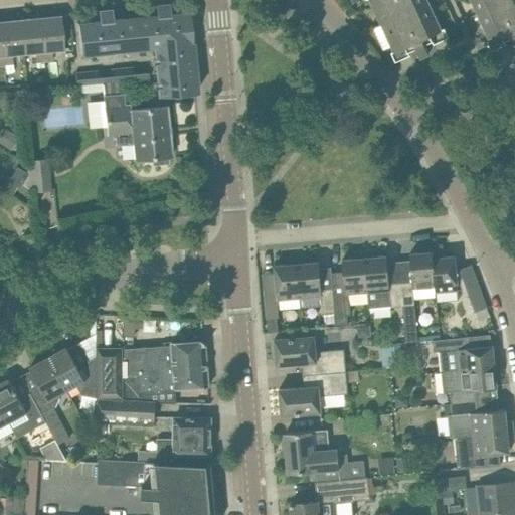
[(434,44),(446,38),(449,37),(444,28),(441,29),(427,0),(370,0),(394,51),(391,52),(395,61),(410,55),(406,46),(413,43),(416,48),(424,44),(422,39),(430,35),(434,44)]
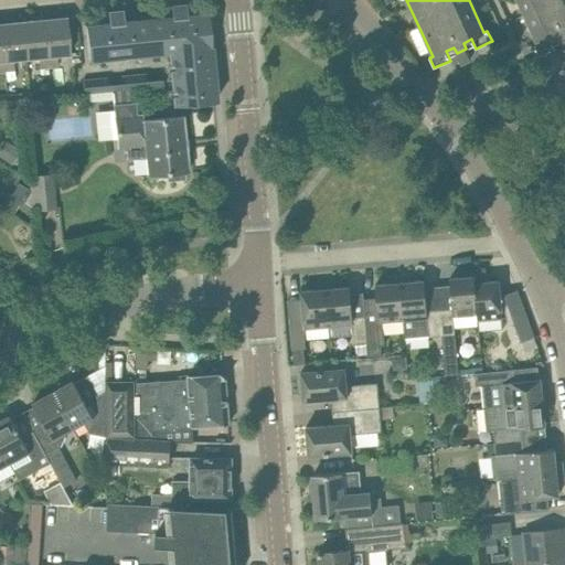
[(564,0),(516,0),(537,44),(534,45),(540,55),(555,49),(551,39),(560,35),(562,41),(564,39),(564,0)]
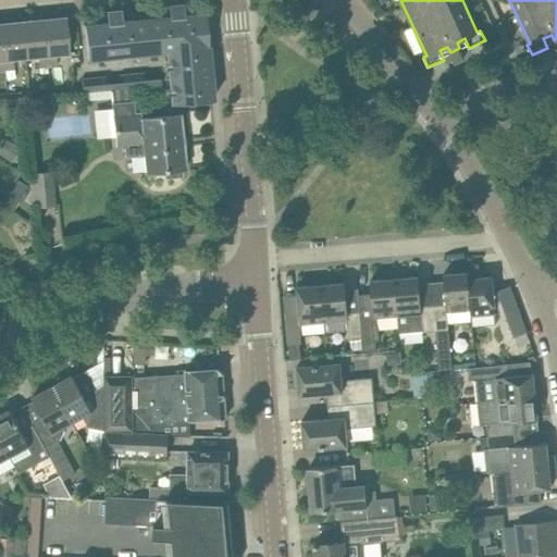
[(213,99),(205,13),(84,25),(87,60),(166,52),(171,103),(213,99)]
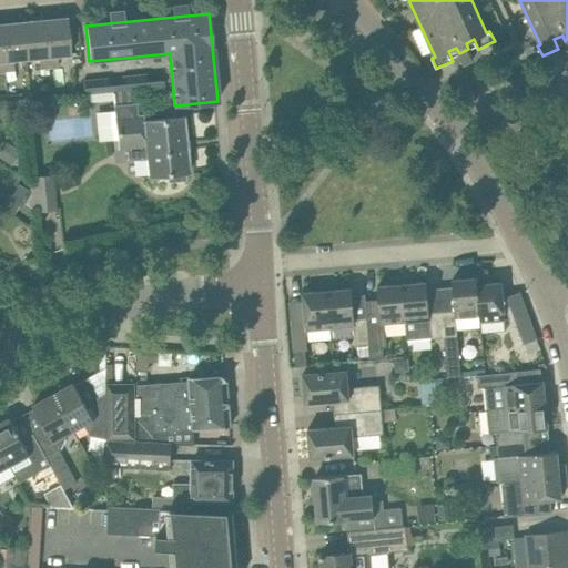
[(70,54),(67,17),(44,19),(49,68),(58,67),(57,56),(70,54)]
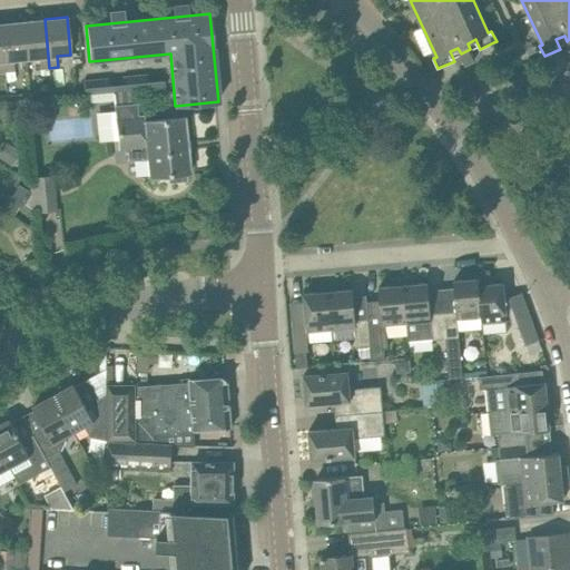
[(49,68),(45,19),(22,21),(26,59),(39,57),(40,69),(49,68)]
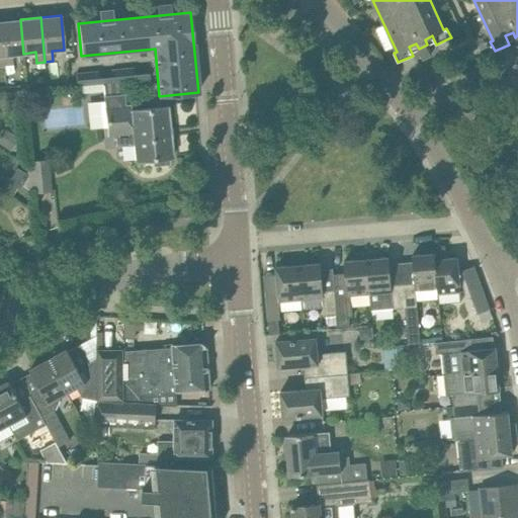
[(23,54),(20,19),(0,21),(5,66),(13,65),(12,55),(23,54)]
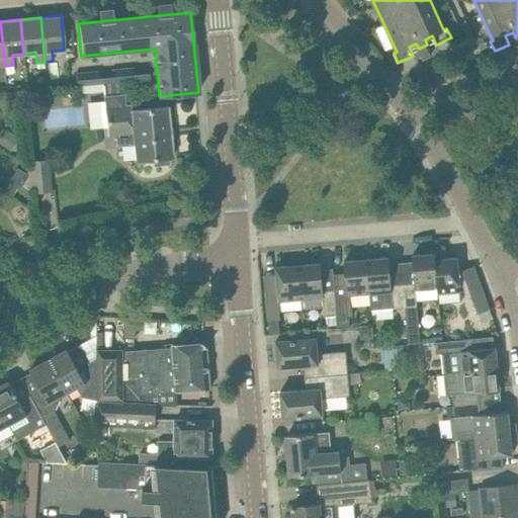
[(112,70),(114,82),(136,80),(135,68),(112,70)]
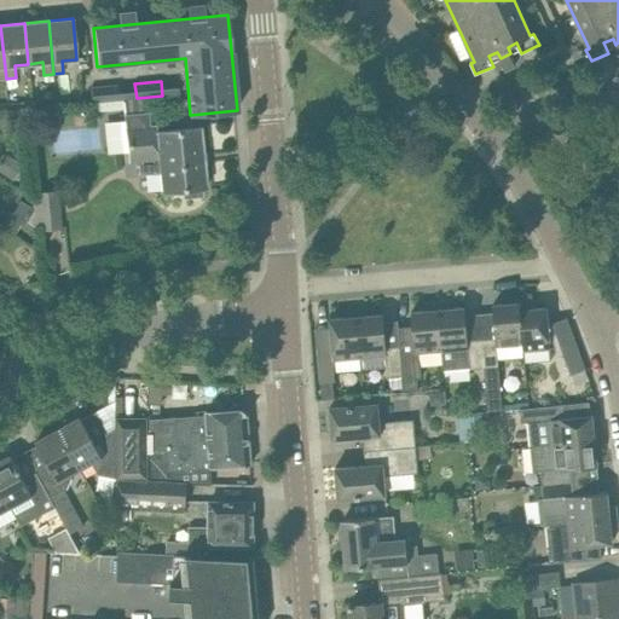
[(117,86),(92,88),(93,102),(119,99),(117,86)]
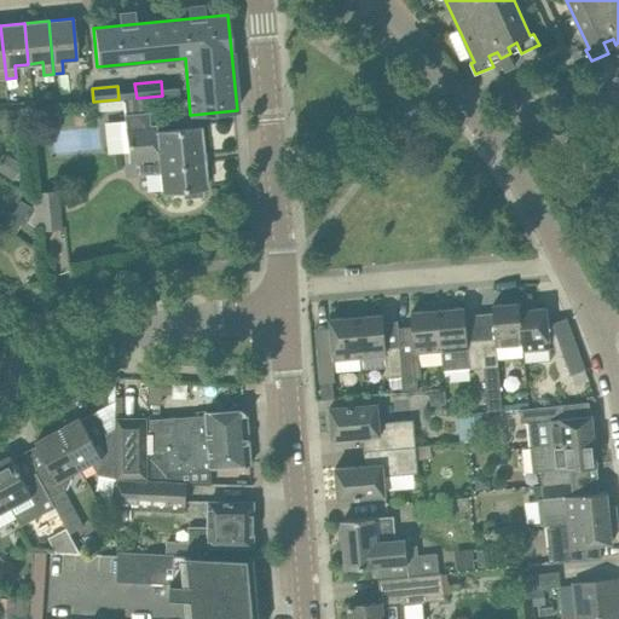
[(184,196),(201,194),(201,187),(206,187),(200,127),(156,131),(156,125),(149,126),(148,113),(123,114),(128,161),(138,160),(139,174),(160,172),(161,191),(184,190),(184,196)]
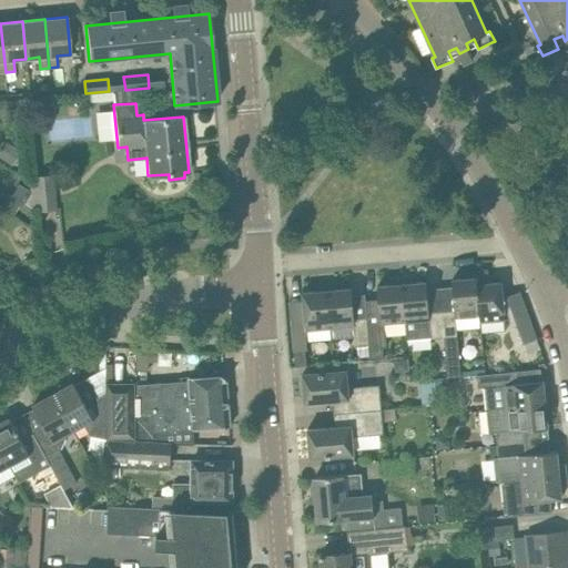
[(6,142),(0,150),(0,158),(11,165),(20,152),(6,142)]
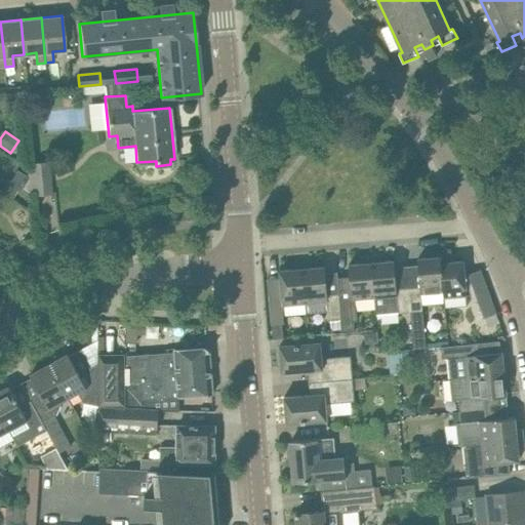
[(31,196),(53,194),(50,160),(28,162),(31,196)]
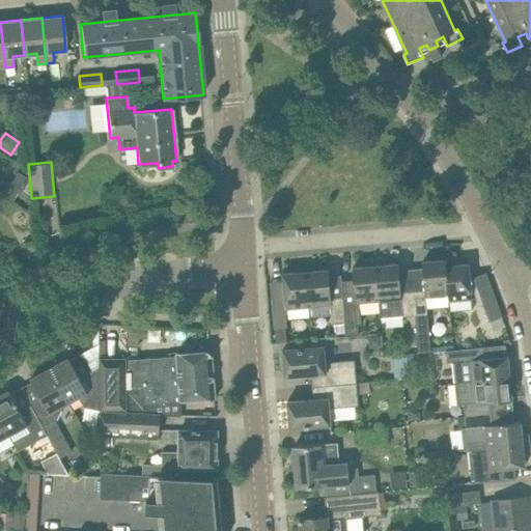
[(7,180),(0,192),(0,193),(12,200),(15,197),(20,189),(26,177),(17,172),(10,183),(7,180)]
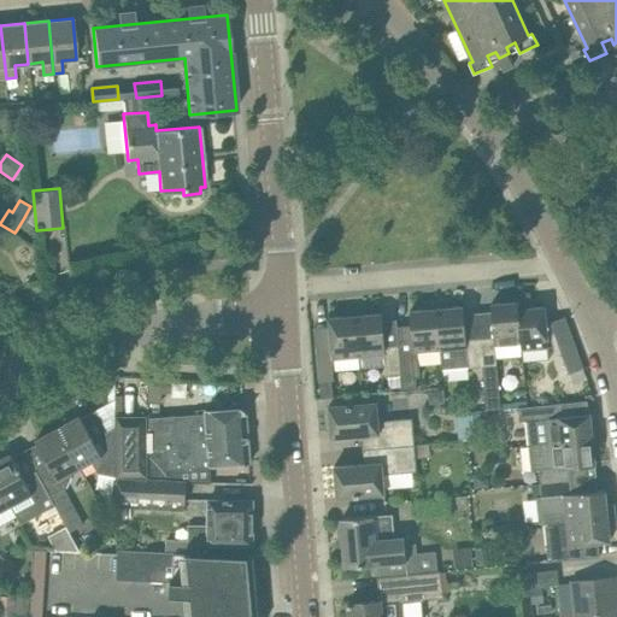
[(530,307),(529,293),(517,294),(522,350),(548,347),(545,306),(530,307)]
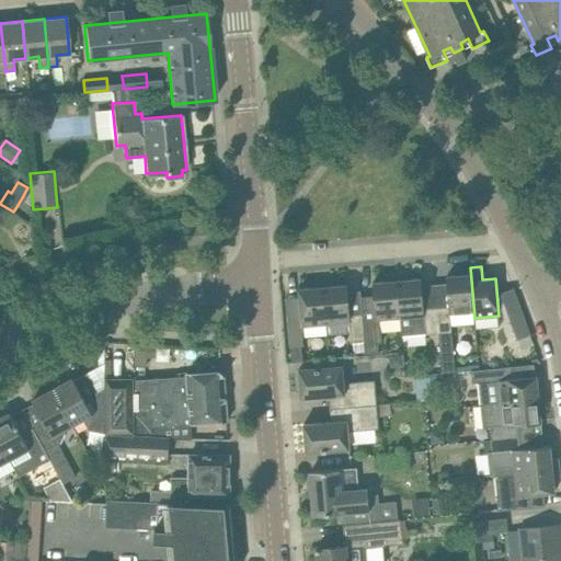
[(460,275),(447,276),(449,306),(436,307),(439,333),(453,332),(450,313),(473,311),(474,318),(470,267),(460,268),(460,275)]
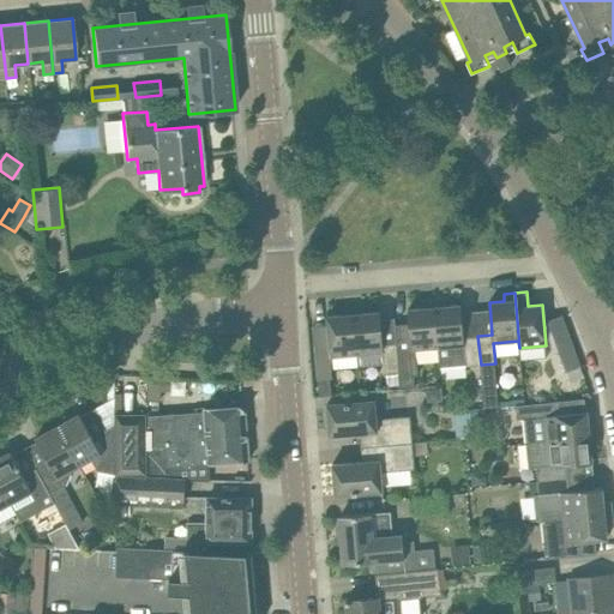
[(446,306),(445,299),(434,300),(438,348),(440,366),(465,365),(467,366),(481,365),(477,336),(464,337),(461,305),(446,306)]
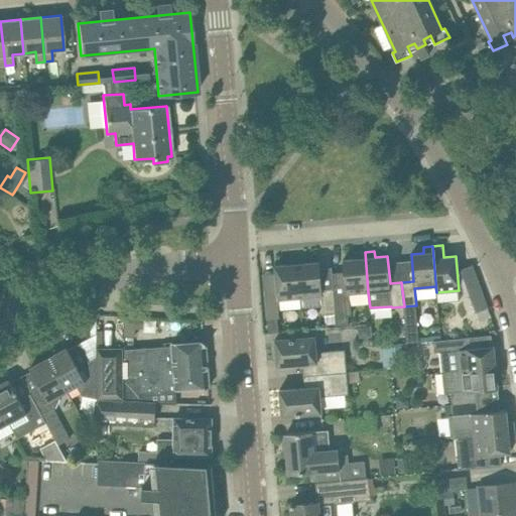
[(343,260),(344,267),(345,287),(334,288),(336,312),(337,326),(348,325),(347,314),(351,314),(349,293),(368,292),(365,252),(355,253),(356,258),(343,260)]
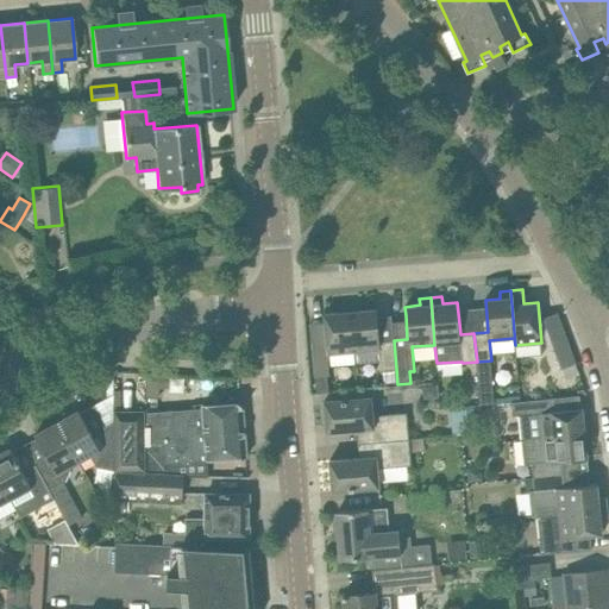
[(325,313),(327,346),(313,347),(315,376),(330,375),(328,353),(355,351),(350,303),(339,305),(339,312),(325,313)]
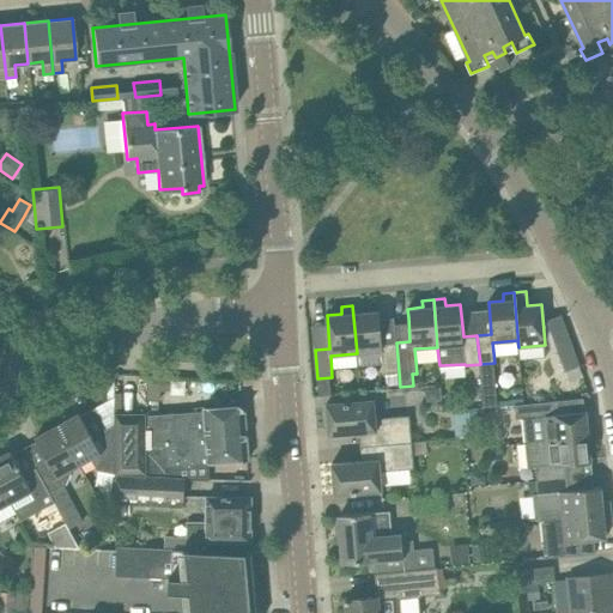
[(365,313),(364,305),(352,305),(357,353),(383,351),(384,372),(399,371),(396,343),(382,344),(380,311),(365,313)]
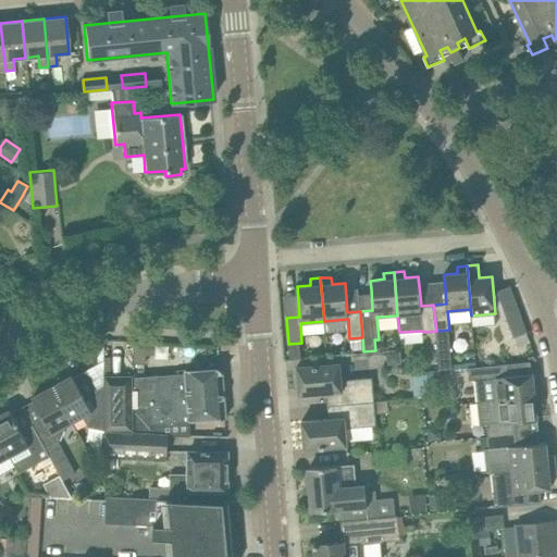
[(527,332),(518,308),(505,312),(514,337),(527,332)]
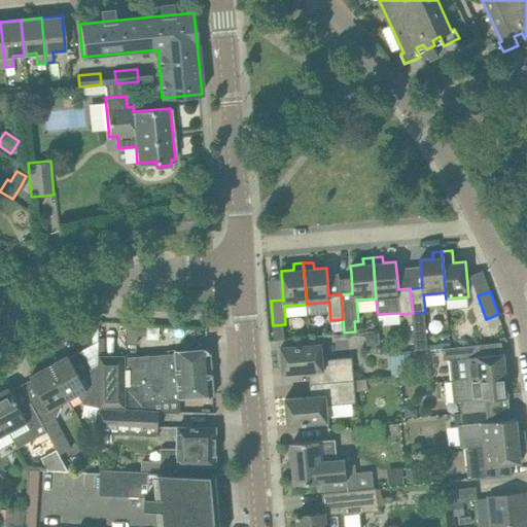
[(425,312),(413,313),(415,349),(415,350),(416,349),(427,349),(425,312)]
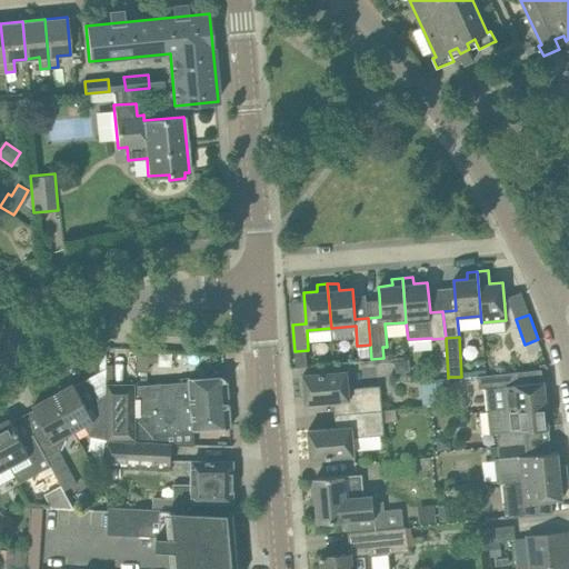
[(303,375),(306,403),(333,401),(335,415),(382,411),(380,386),(349,388),(348,370),(326,372),(303,375)]
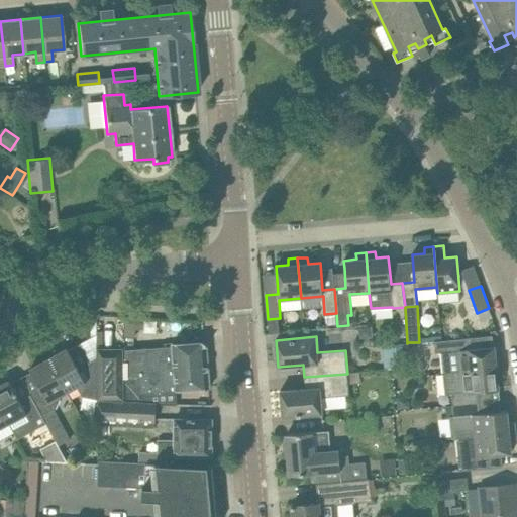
[(472,337),(434,340),(435,352),(441,352),(443,373),(503,367),(502,357),(496,357),(495,346),(473,348),(472,337)]
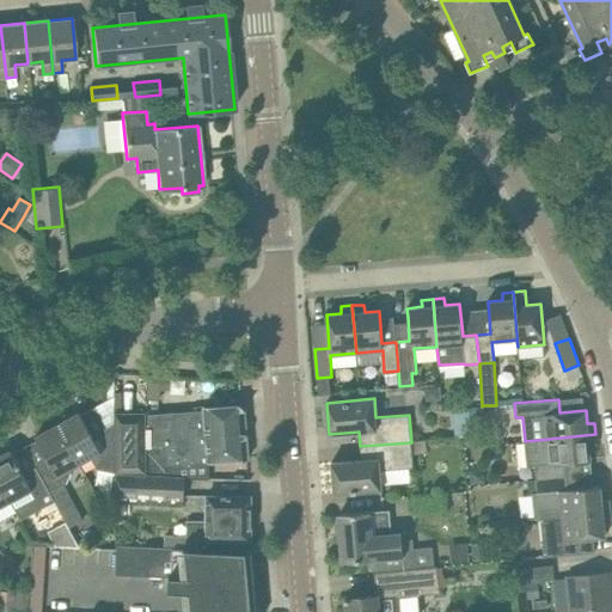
[(146,411),(115,412),(115,423),(116,473),(184,477),(209,477),(208,461),(249,458),(244,410),(245,409),(239,404),(238,405),(204,408),(204,410),(146,415),(146,411)]
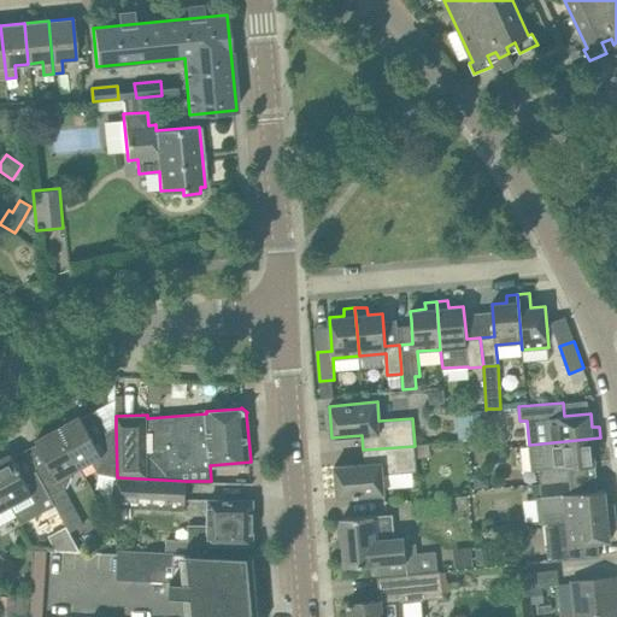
[(458,440),(470,439),(474,439),(472,424),(472,410),(457,412),(458,440)]
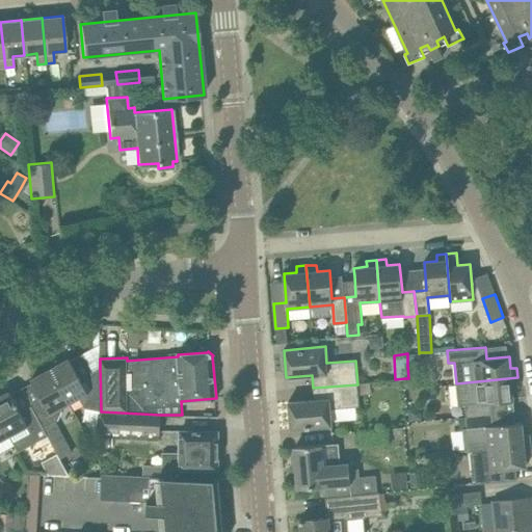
[(80,378),(70,357),(50,368),(69,402),(78,397),(83,405),(85,408),(101,411),(100,368),(80,378)]
